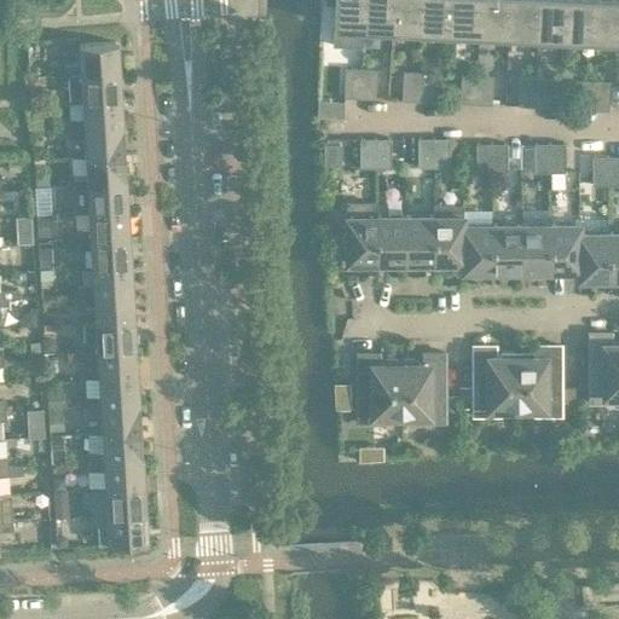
[(363,28),(363,0),(322,0),(322,3),(334,4),(333,15),(322,13),(320,38),(360,39),(362,28),(363,28)]
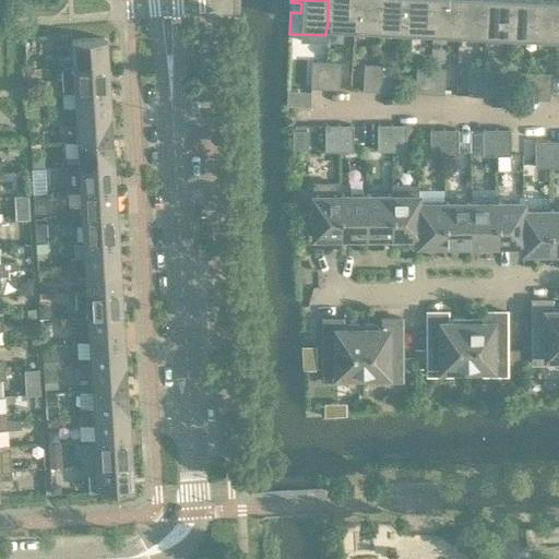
[(328,0),(328,25),(354,26),(354,0),(328,0)]
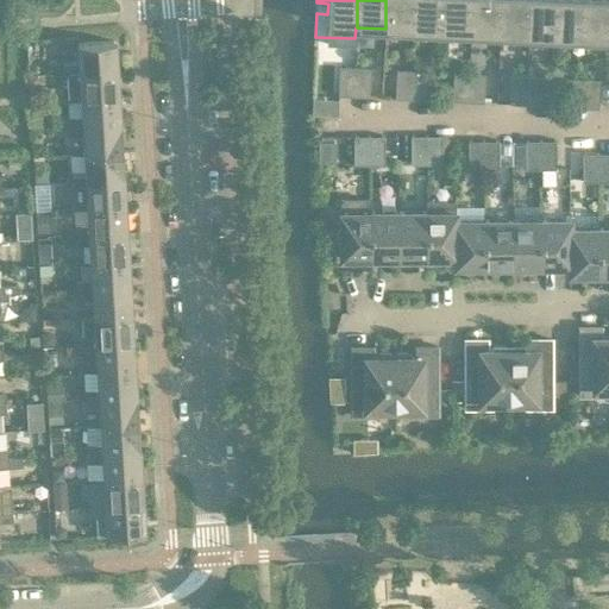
[(385,0),(385,29),(414,30),(414,0),(385,0)]
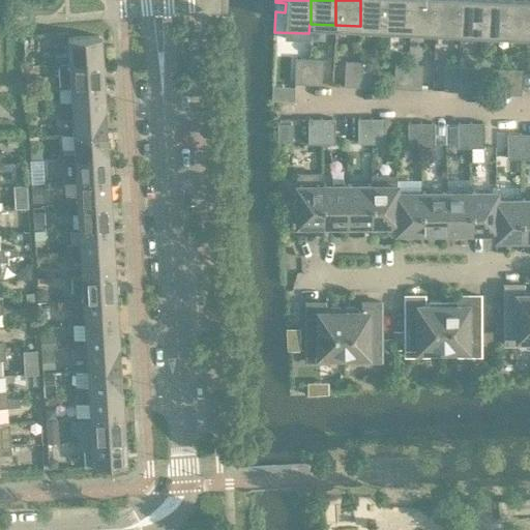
[(360,0),(360,26),(385,27),(385,0),(360,0)]
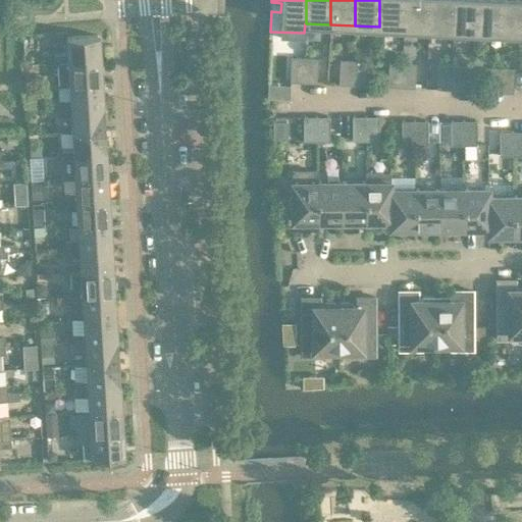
[(379,0),(379,27),(403,28),(404,0),(379,0)]
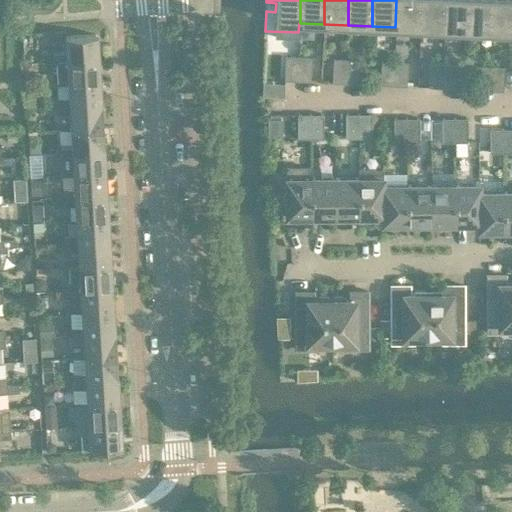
[(419,28),(420,0),(396,0),(395,27),(419,28)]
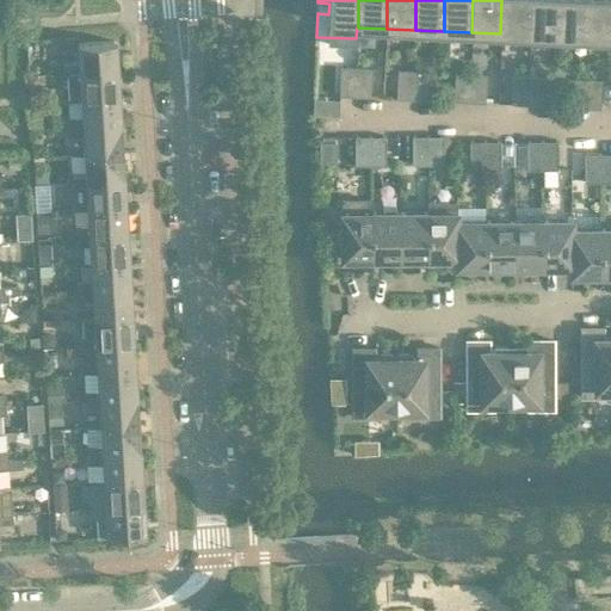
[(501,0),(500,34),(529,36),(530,0),(501,0)]
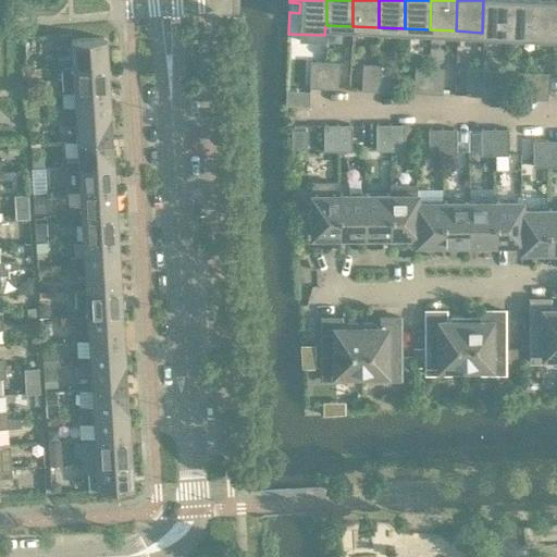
[(483,0),(482,33),(508,34),(509,0),(483,0)]
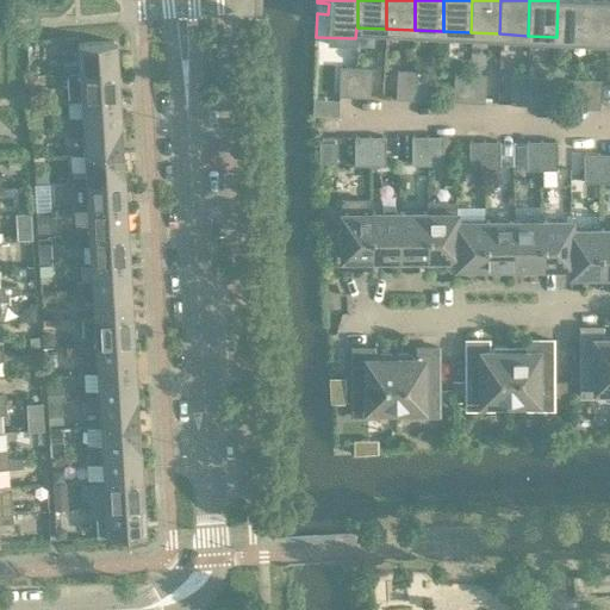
[(558,0),(556,37),(586,38),(587,0),(558,0)]
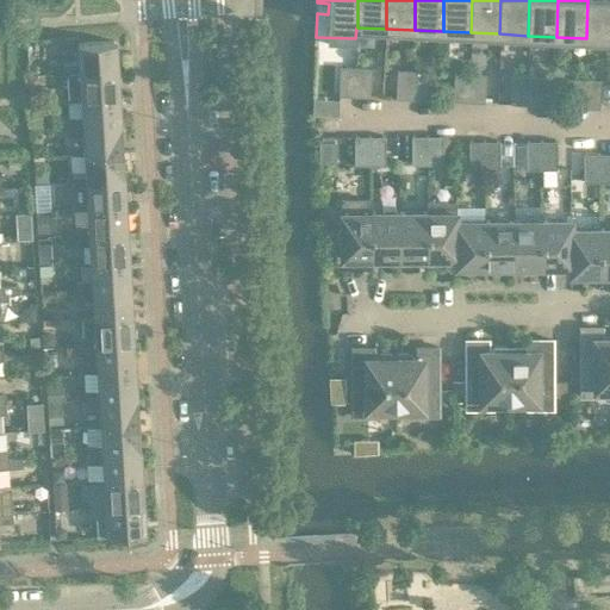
[(609,39),(609,0),(587,0),(586,38),(609,39)]
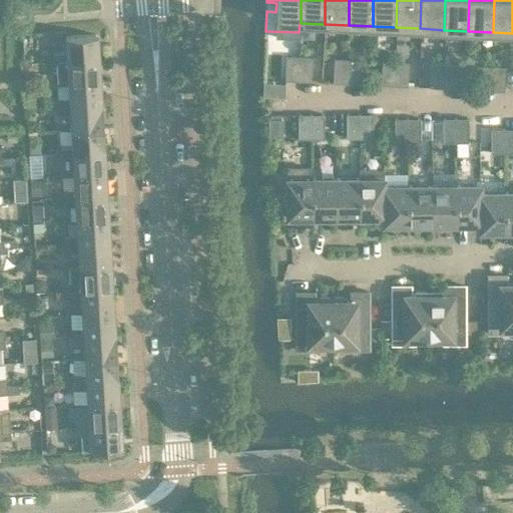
[(53,61),(98,58),(97,34),(65,36),(66,53),(52,53),(53,61)]
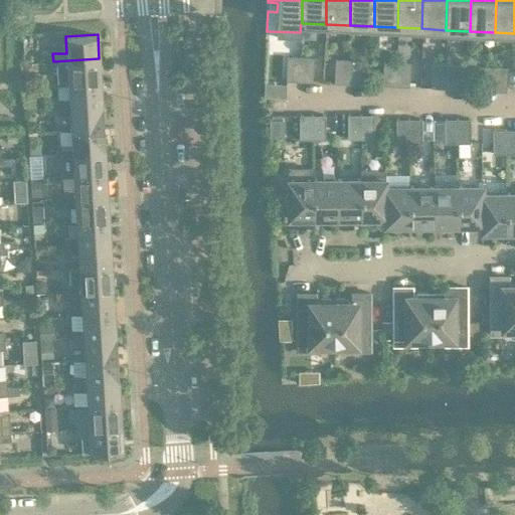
[(285,80),(299,80),(300,56),(287,56),(285,80)]
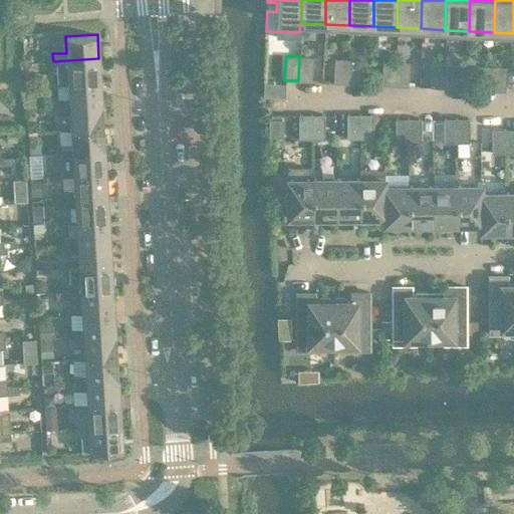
[(312,57),(299,56),(298,80),(311,81),(312,57)]
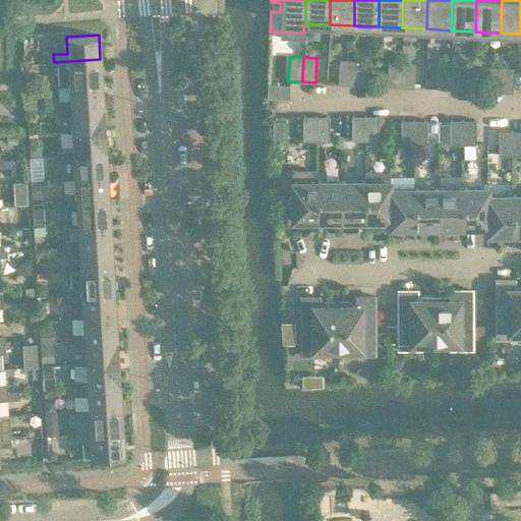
[(100,59),(54,62),(54,70),(67,69),(68,84),(102,82),(100,59)]
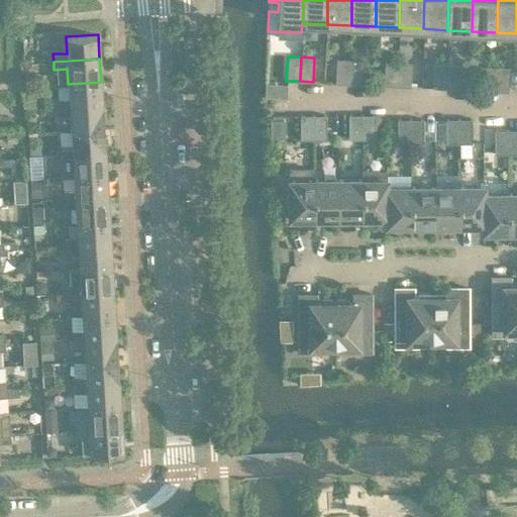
[(334,83),(348,84),(349,60),(336,59),(334,83)]
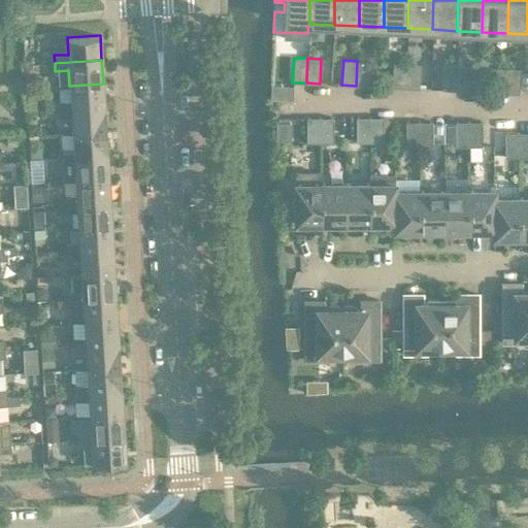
[(370,61),(357,61),(356,86),(369,86),(370,61)]
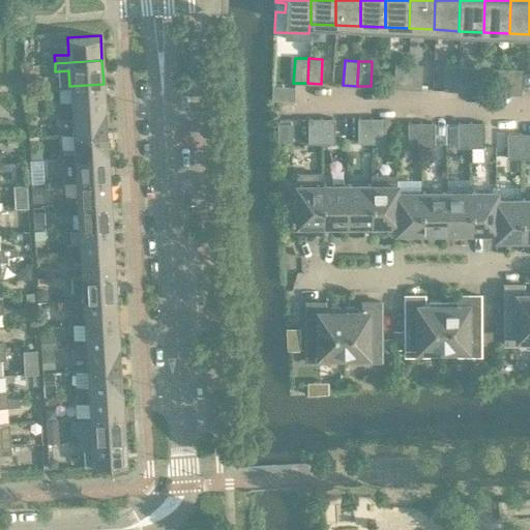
[(392,87),(406,88),(408,63),(393,63),(392,87)]
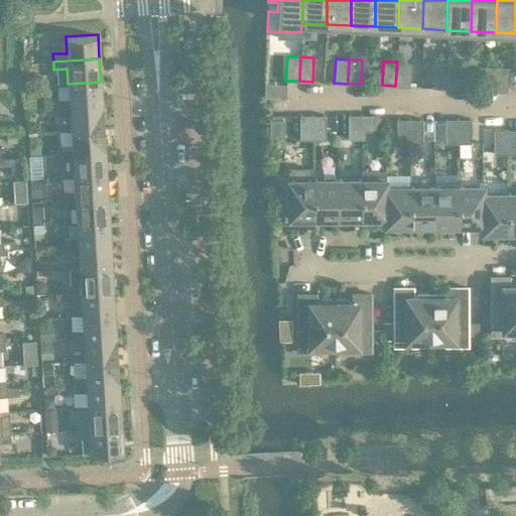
[(410,62),(397,61),(395,86),(409,87),(410,62)]
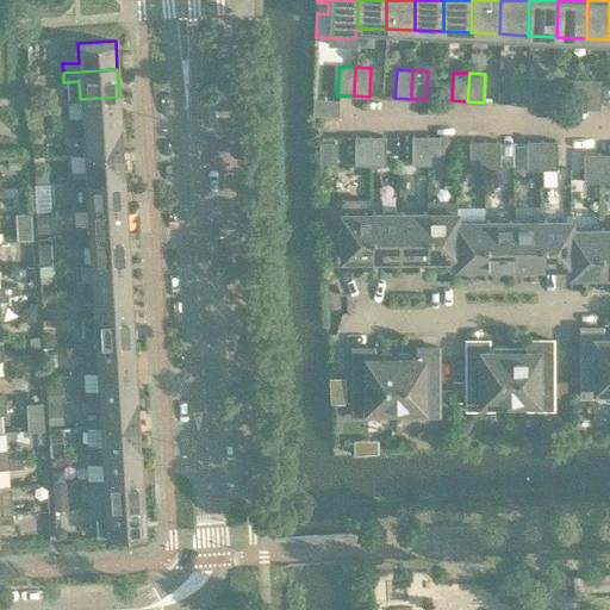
[(509,104),(526,104),(527,76),(510,75),(509,104)]
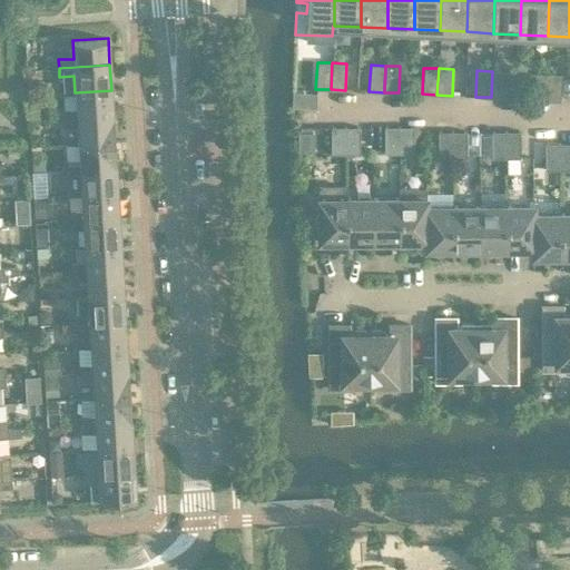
[(507,71),(492,71),(491,97),(505,98),(507,71)]
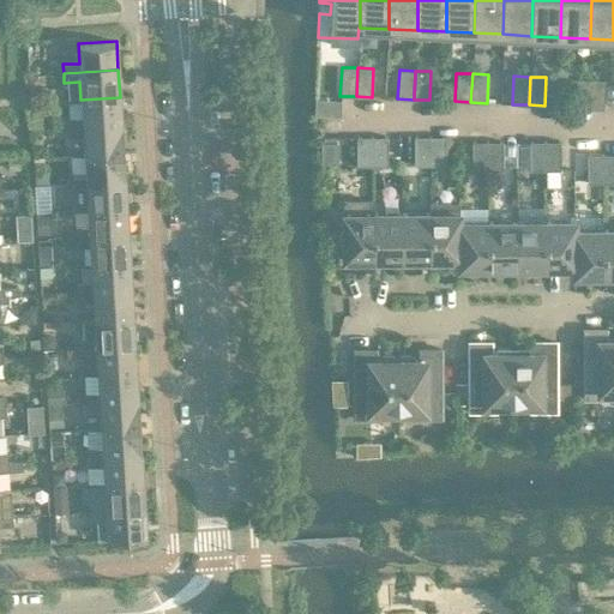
[(570,107),(587,108),(588,79),(572,78),(570,107)]
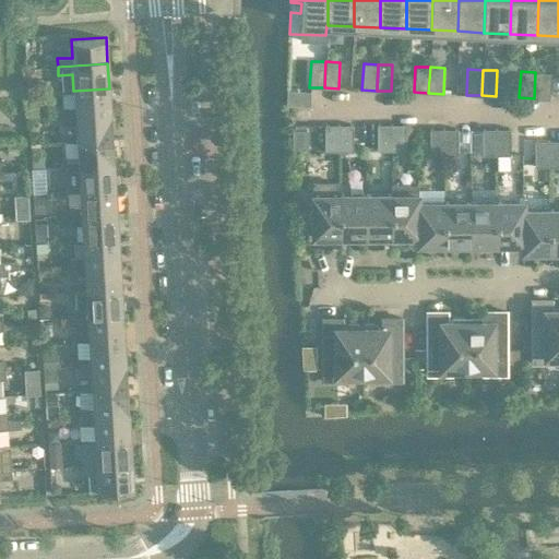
[(549,73),(535,72),(534,98),(548,99),(549,73)]
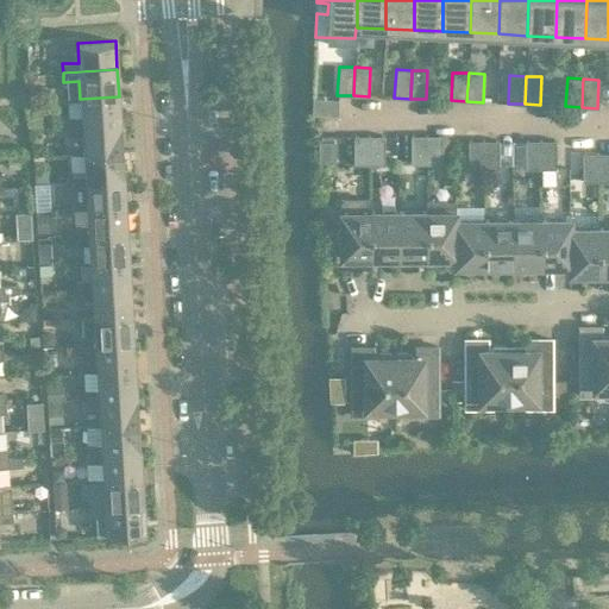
[(119,96),(80,99),(81,117),(66,118),(66,127),(120,124),(119,96)]
